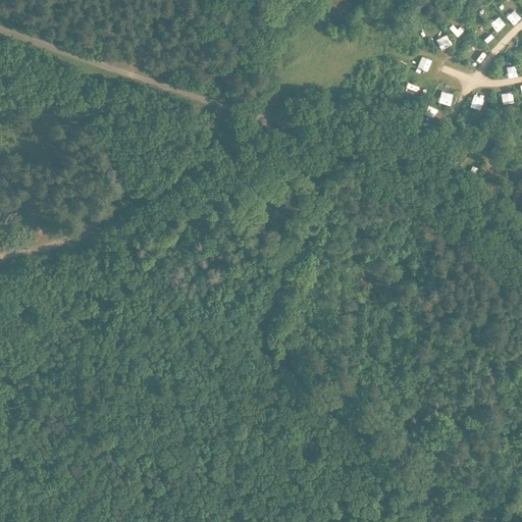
[(509,7),(503,9),(510,23),(515,20),(509,7)]
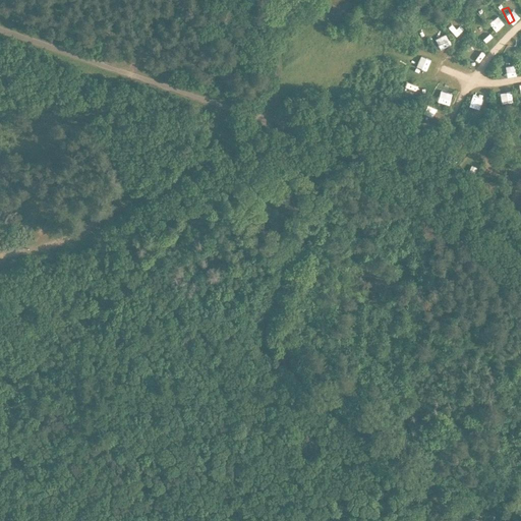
[(498,18),(490,20),(495,35),(501,33),(498,18)]
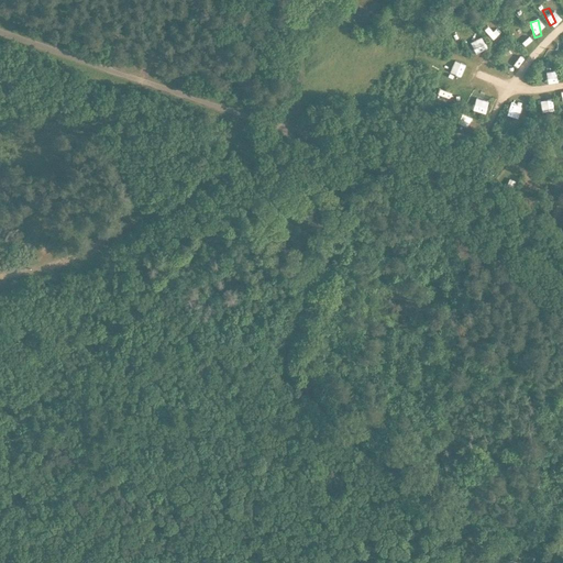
[(488,25),(484,28),(490,41),(496,39),(488,25)]
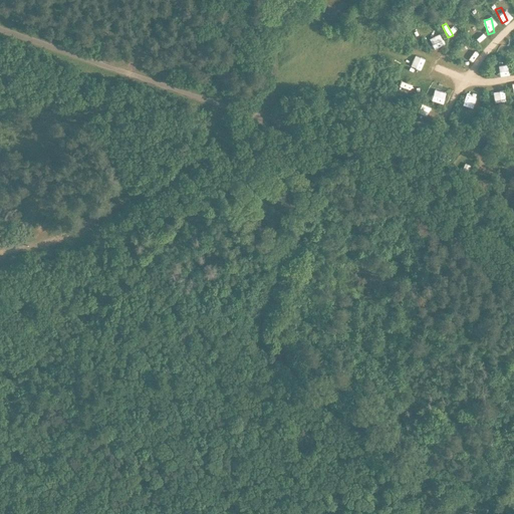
[(430,39),(435,49),(445,43),(440,34),(430,39)]
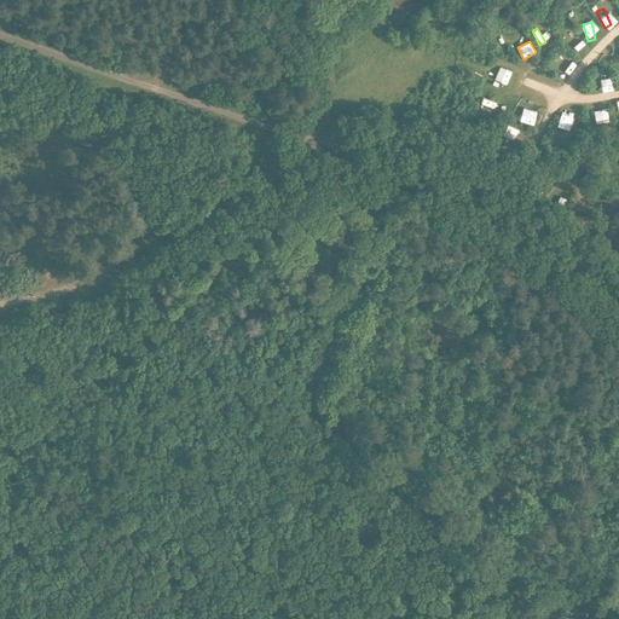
[(556,64),(565,71),(571,64),(562,57),(556,64)]
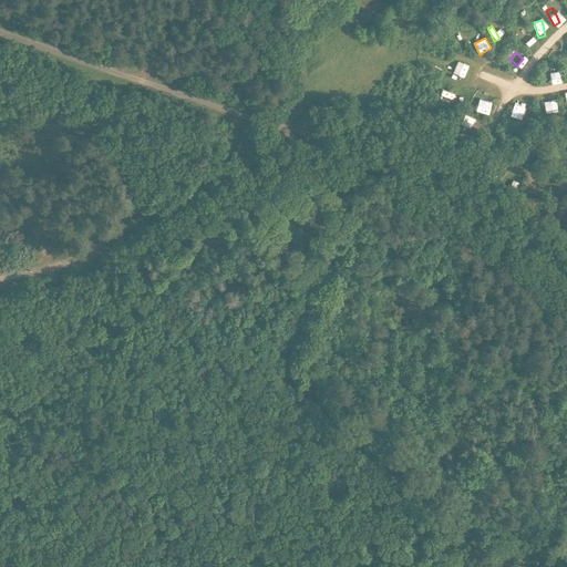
[(464,79),(470,66),(457,62),(452,74),(464,79)]
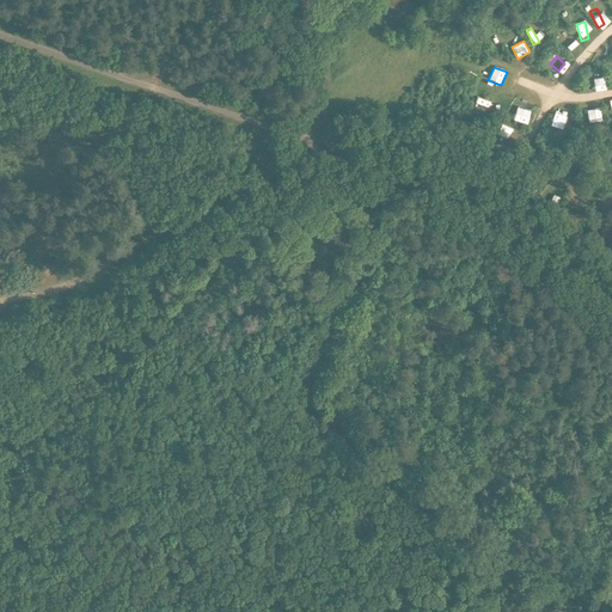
[(603,77),(593,78),(594,91),(604,90),(603,77)]
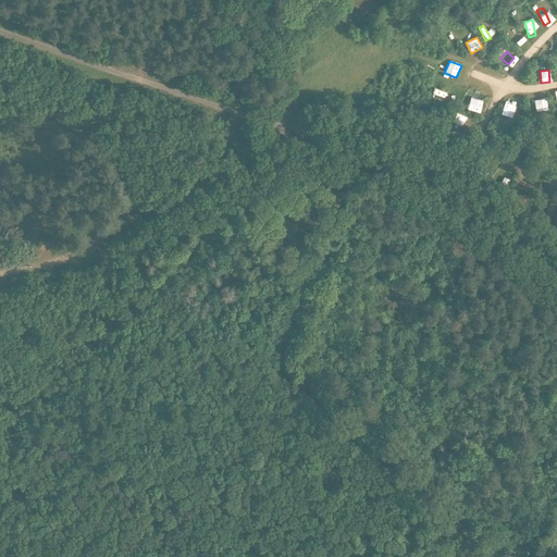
[(545,97),(534,99),(536,110),(547,108),(545,97)]
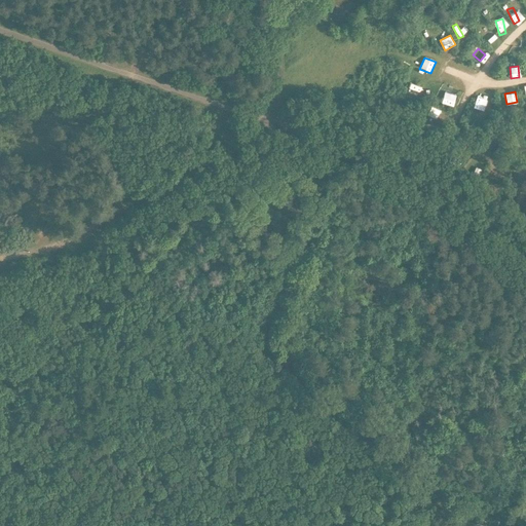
[(484,112),(487,100),(477,98),(474,110),(484,112)]
